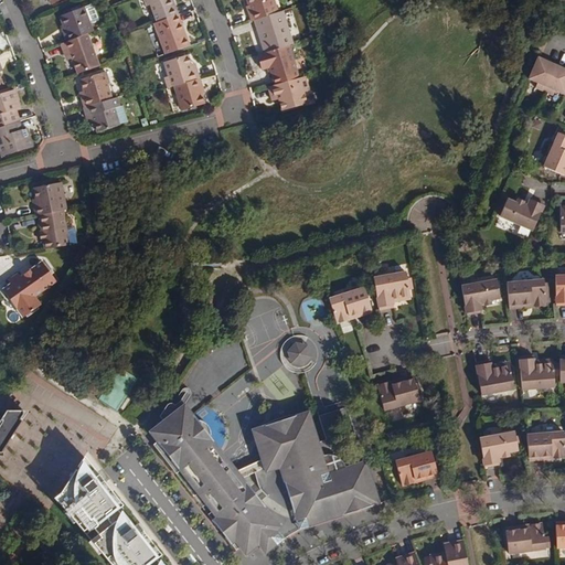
[(160,21),(181,13),(176,0),(147,0),(149,4),(152,2),(160,21)]
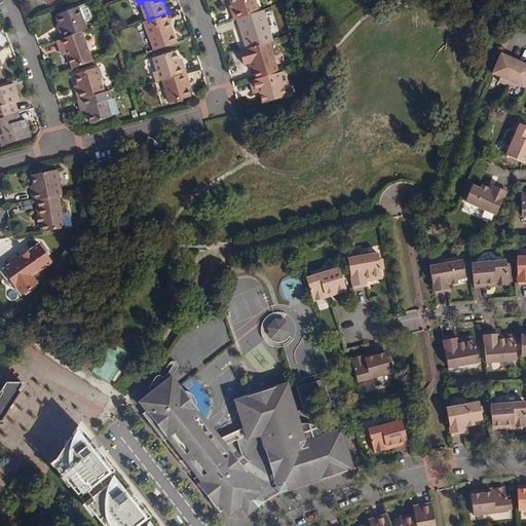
[(236,17),(239,16),(261,10),(258,0),(232,0),(234,2),(236,9),(233,9),(236,17)]
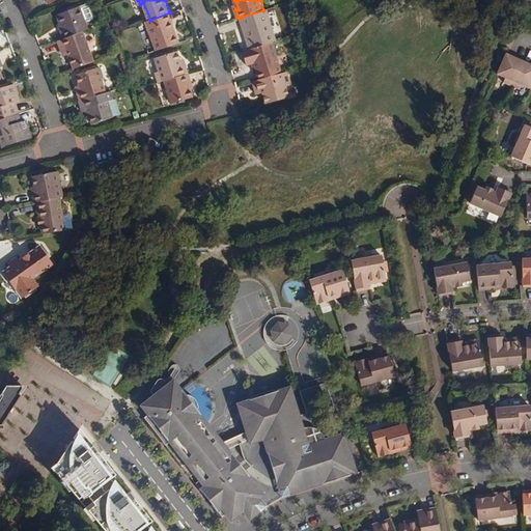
[(61,28),(64,37),(84,30),(90,28),(81,5),(58,14),(62,24),(63,27),(61,28)]
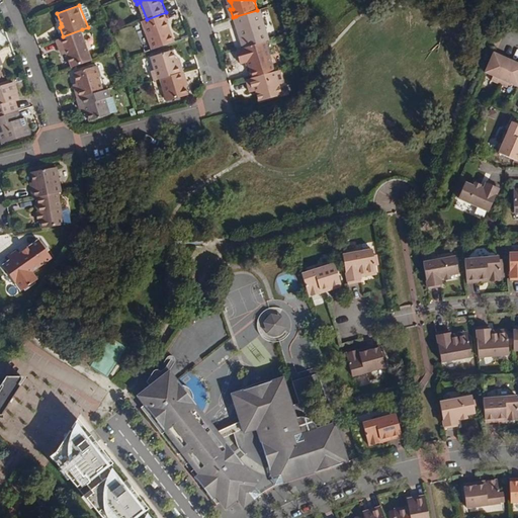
[(246,47),(267,39),(271,38),(261,8),(257,10),(236,16),(246,47)]
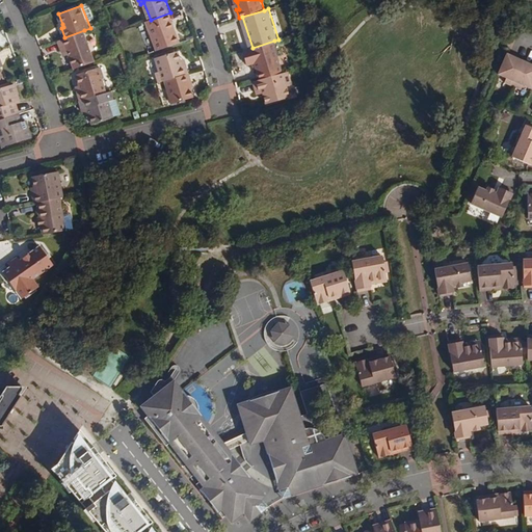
[(170,12),(151,20),(148,21),(159,49),(182,42),(177,28),(171,29),(169,22),(174,20),(170,12)]
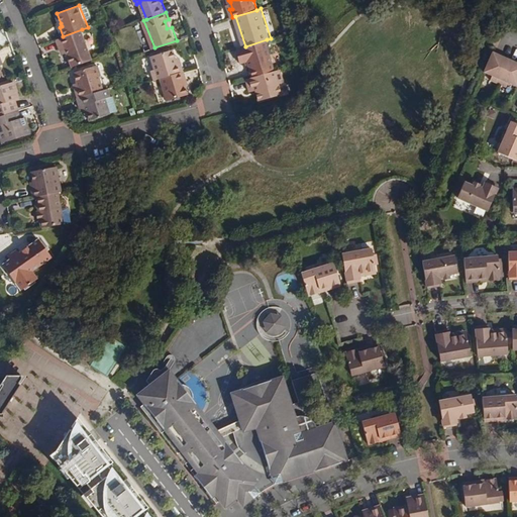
[(82,29),(63,36),(58,38),(61,47),(65,44),(68,52),(73,67),(93,60),(82,29)]
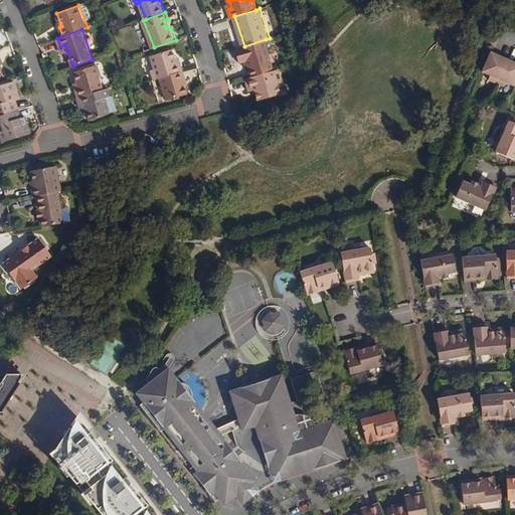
[(277,69),(266,39),(244,46),(236,49),(241,62),(245,61),(248,60),(250,66),(253,76),(277,69)]
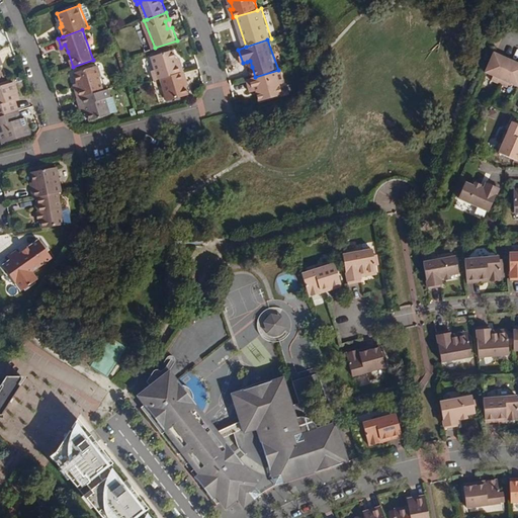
[(156,80),(162,78),(185,71),(183,62),(179,64),(177,58),(175,49),(153,56),(157,69),(153,70),(156,80)]
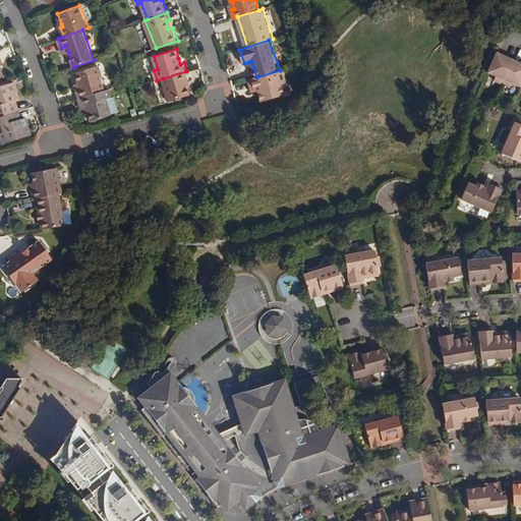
[(503,83),(514,59),(497,52),(488,71),(497,75),(495,80),(503,83)]
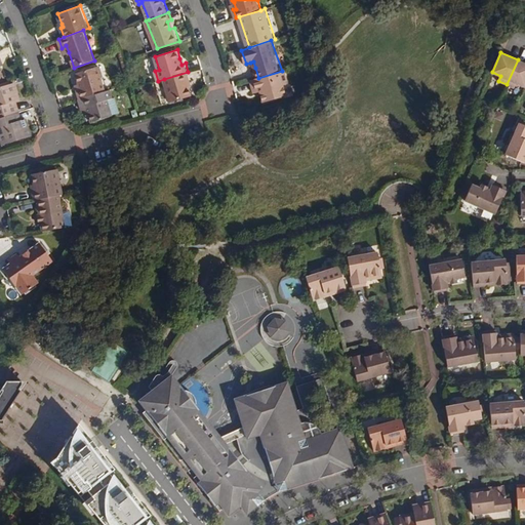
[(524,63),(518,59),(507,84),(515,88),(517,83),(524,86),(524,63)]
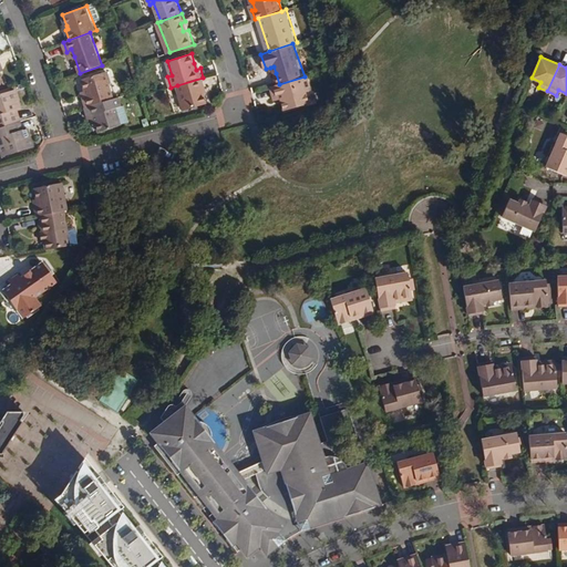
[(82,96),(85,106),(112,99),(106,83),(109,82),(106,71),(82,78),(85,89),(88,94),(82,96)]
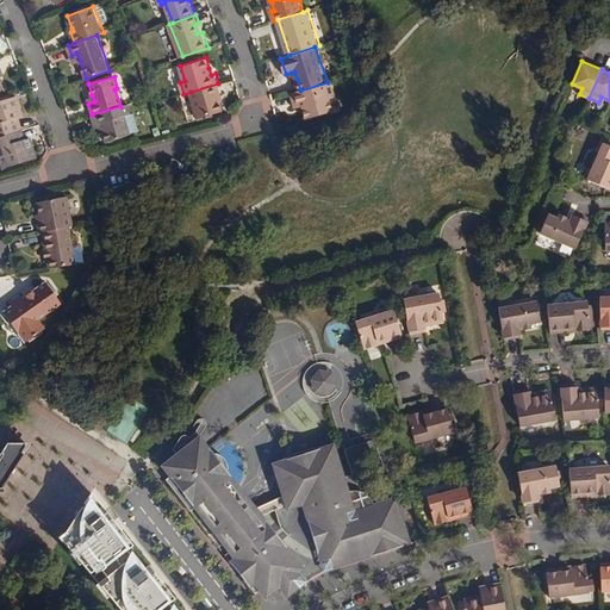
[(334,81),(328,82),(300,91),(292,92),(297,109),(304,106),(310,104),(311,107),(307,109),(305,111),(306,119),(335,112),(331,99),(337,98),(334,81)]
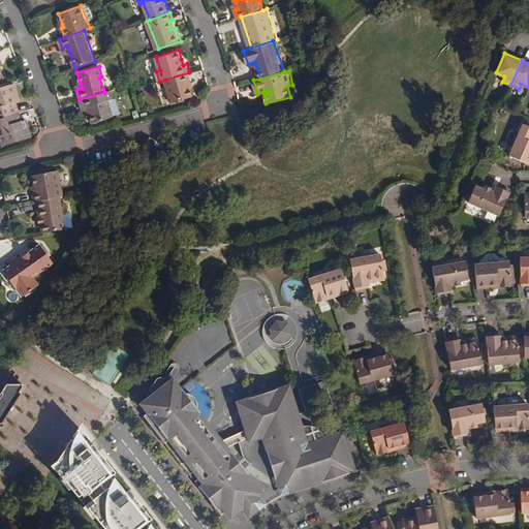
[(189,72),(165,80),(173,103),(193,96),(190,88),(188,82),(192,81),(189,72)]
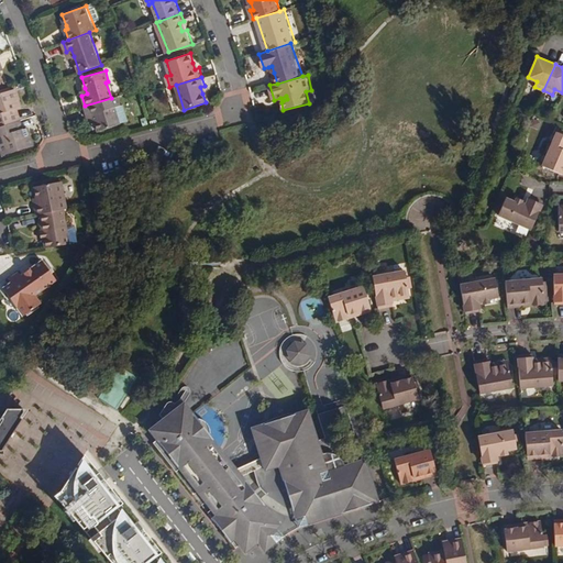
[(267,87),(255,90),(258,101),(269,99),(267,87)]
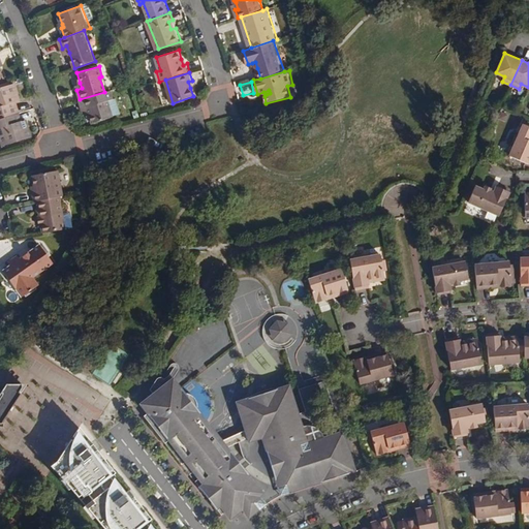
[(0,118),(20,112),(17,101),(14,96),(20,94),(17,83),(0,88),(0,118)]
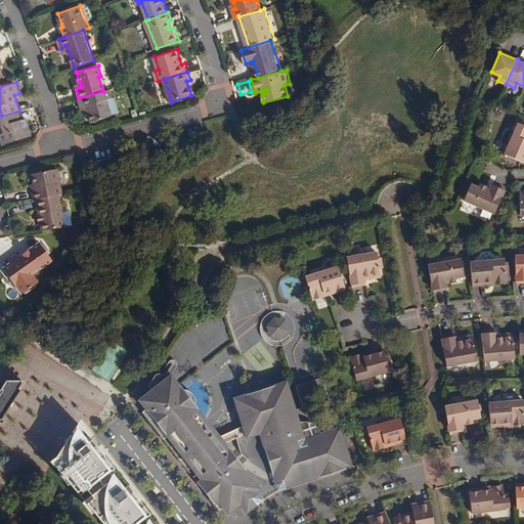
[(108,89),(103,91),(79,98),(82,110),(85,108),(88,108),(89,113),(86,113),(89,122),(111,116),(111,115),(105,99),(111,97),(108,89)]
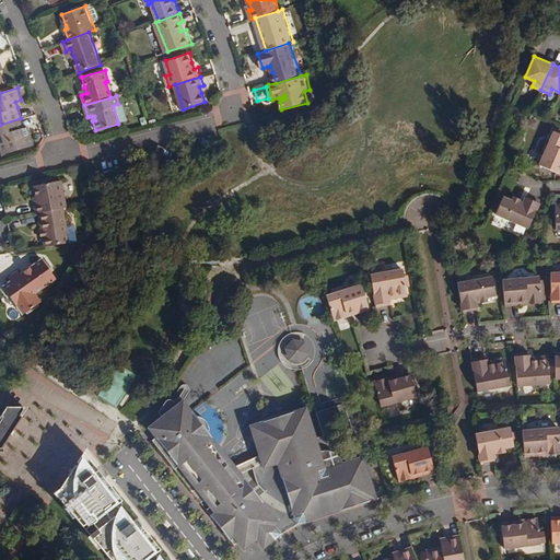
[(113,106),(118,123),(127,120),(121,104),(118,104),(113,106)]
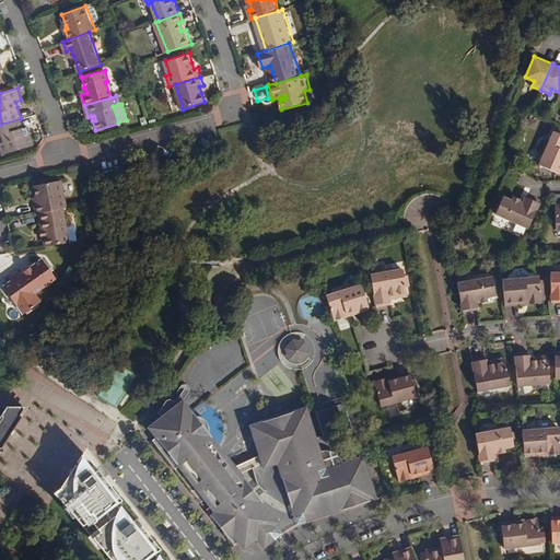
[(21,118),(0,125),(0,140),(4,155),(36,144),(33,135),(30,136),(28,130),(31,130),(30,126),(24,128),(21,118)]
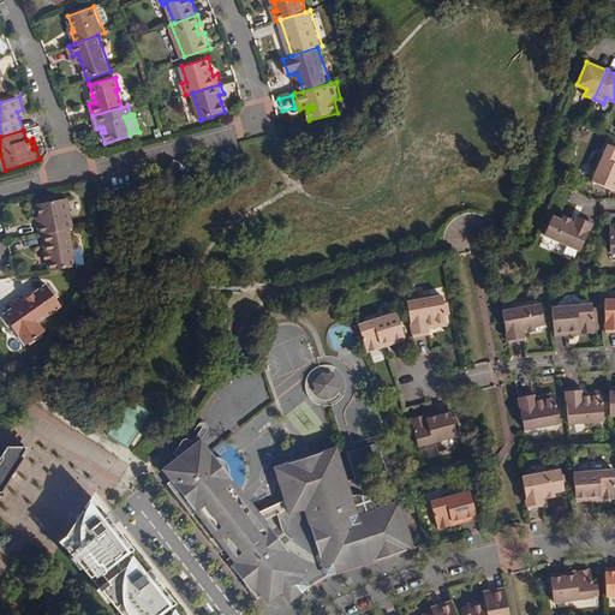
[(614,187),(614,145),(609,144),(592,183),(614,192),(614,187)]
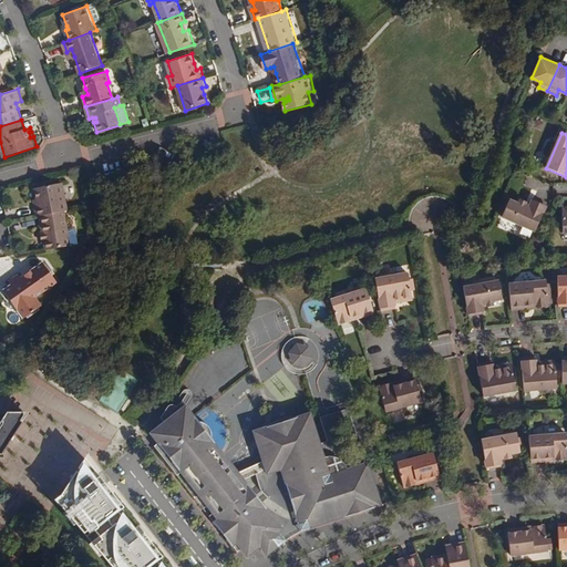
[(41,216),(65,210),(70,209),(64,182),(35,188),(38,198),(40,206),(35,206),(38,216),(41,216)]
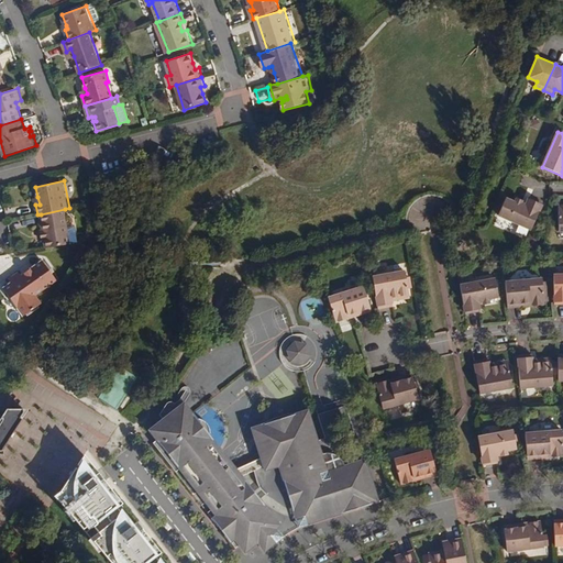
[(530,196),(528,201),(526,206),(521,203),(523,199),(518,197),(516,201),(506,197),(499,214),(531,228),(543,201),(530,196)]
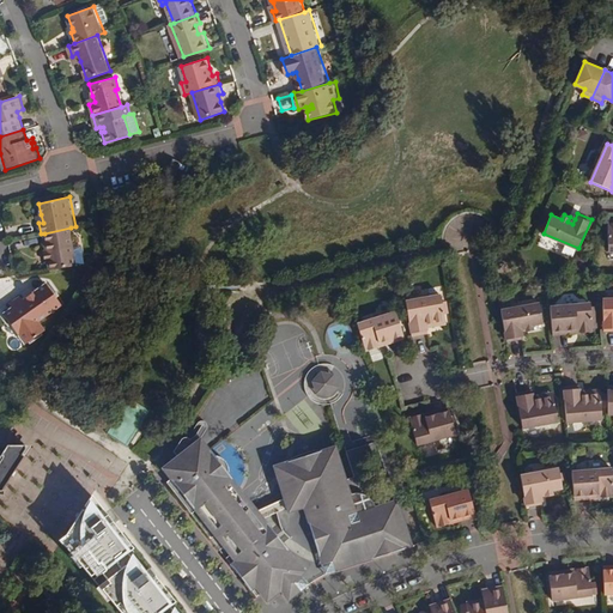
[(71,228),(44,234),(48,250),(49,250),(52,261),(49,261),(52,269),(78,265),(74,249),(71,228)]
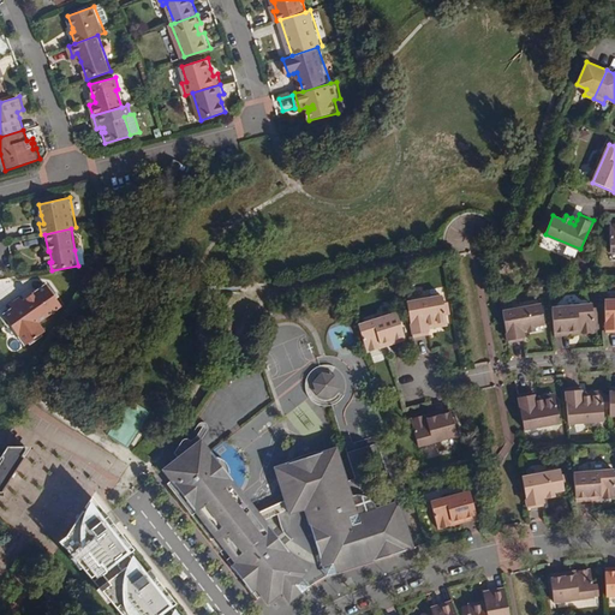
[(84,249),(75,250),(78,266),(88,264),(84,249)]
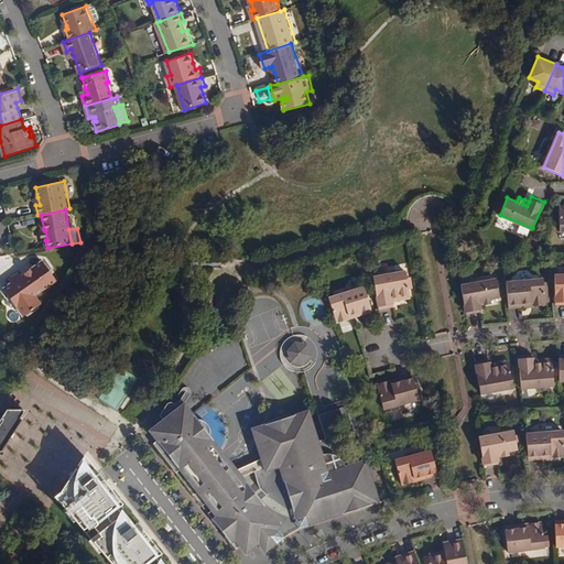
[(44,260),(21,279),(22,281),(15,286),(14,284),(7,291),(29,317),(45,303),(40,296),(61,280),(44,260)]
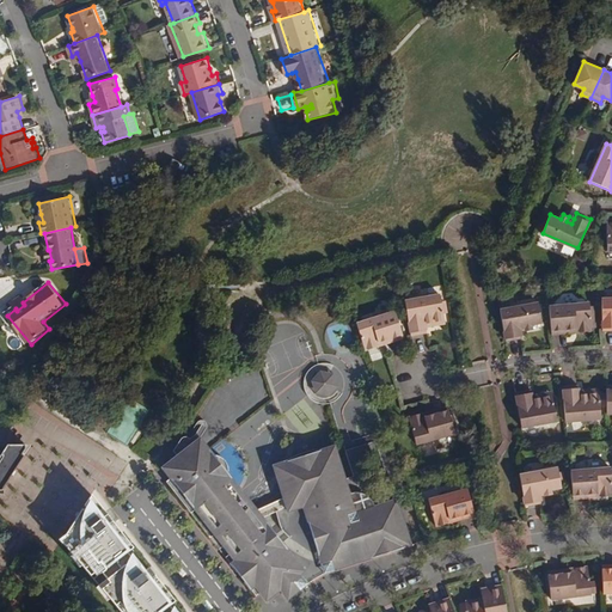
[(441,292),(405,299),(411,334),(428,330),(428,324),(427,320),(446,317),(441,292)]
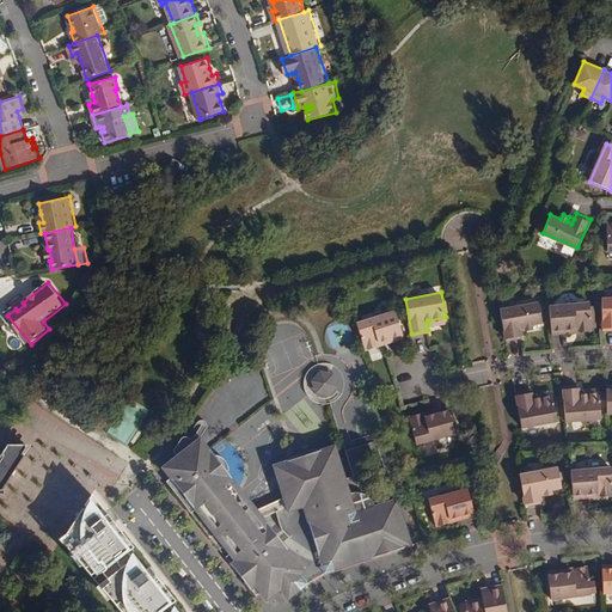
[(611,298),(601,299),(603,330),(611,330),(611,298)]
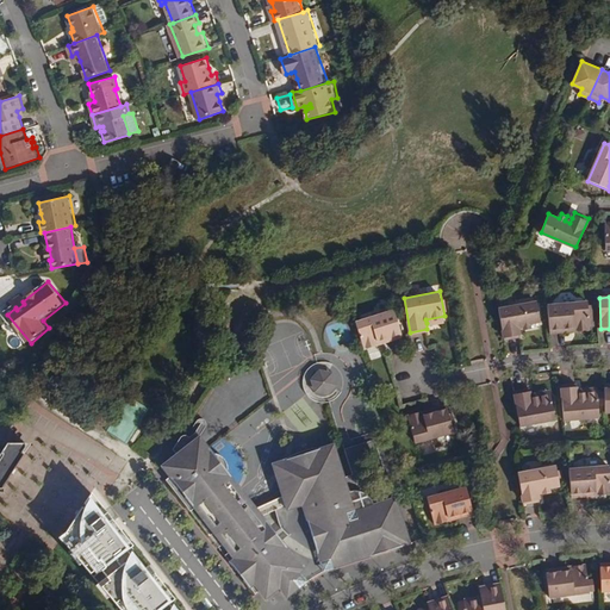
[(20,299),(13,305),(16,307),(17,310),(24,304),(23,302),(20,299)]
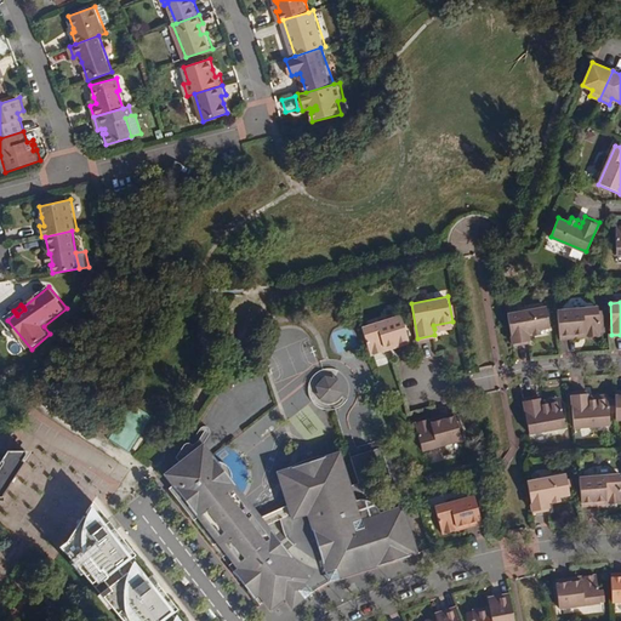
[(531,331),(533,336),(540,335),(539,330),(550,329),(546,307),(507,314),(513,346),(529,343),(528,337),(527,332),(531,331)]
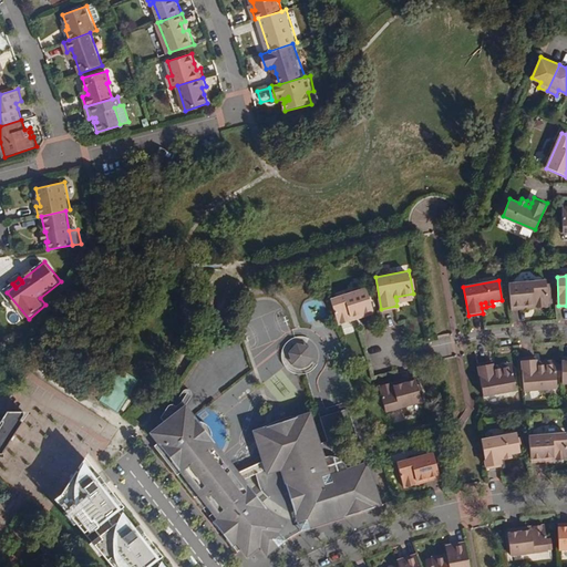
[(509,285),(511,307),(534,305),(535,309),(549,308),(547,282),(509,285)]
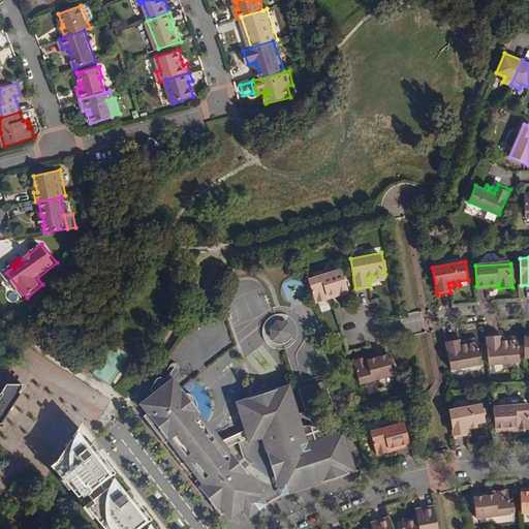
[(328,294),(348,288),(342,269),(309,280),(316,304),(330,300),(328,294)]
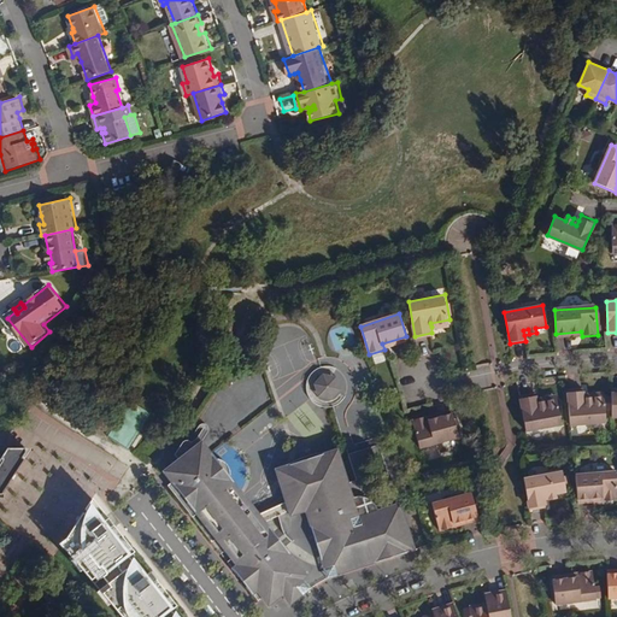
[(409,341),(406,336),(382,344),(385,350),(409,341)]
